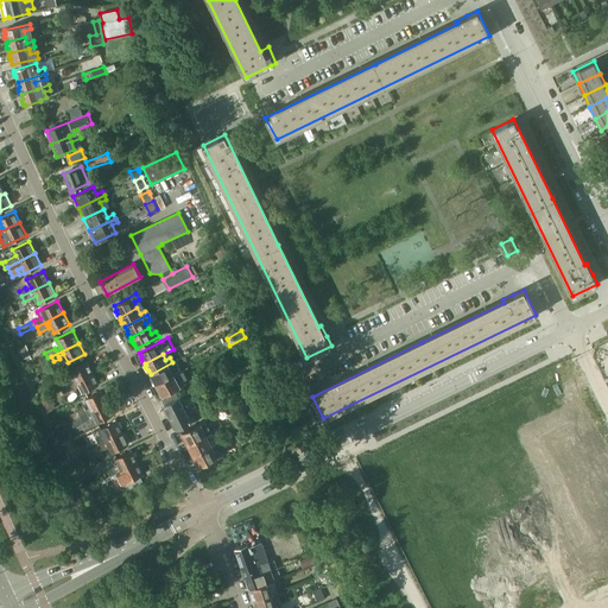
[(65,385),(93,372),(87,360),(70,368),(75,377),(70,379),(69,377),(63,380),(65,385)]
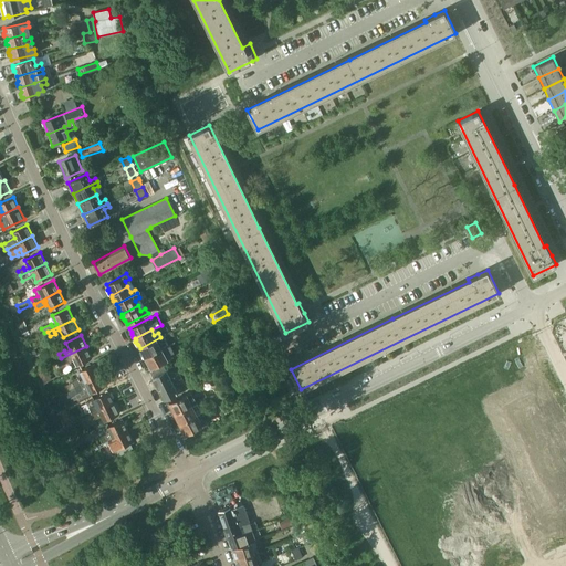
[(160,337),(140,348),(142,352),(142,353),(144,356),(145,357),(146,358),(161,349),(159,344),(163,342),(160,337)]
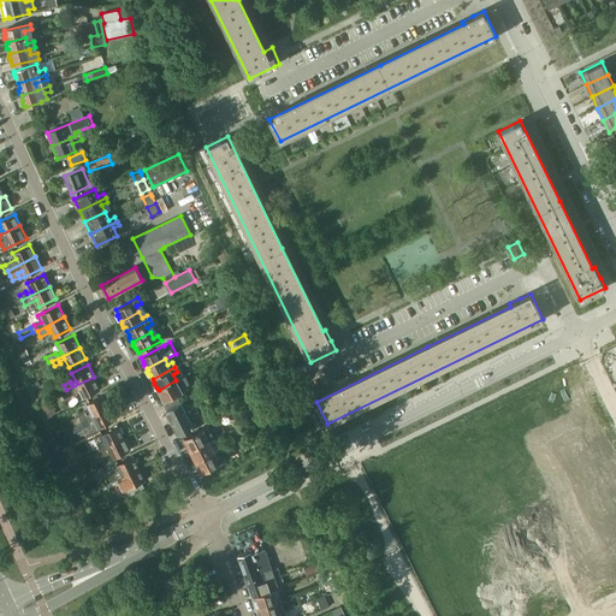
[(185,375),(176,380),(179,386),(184,384),(184,385),(189,383),(185,375)]
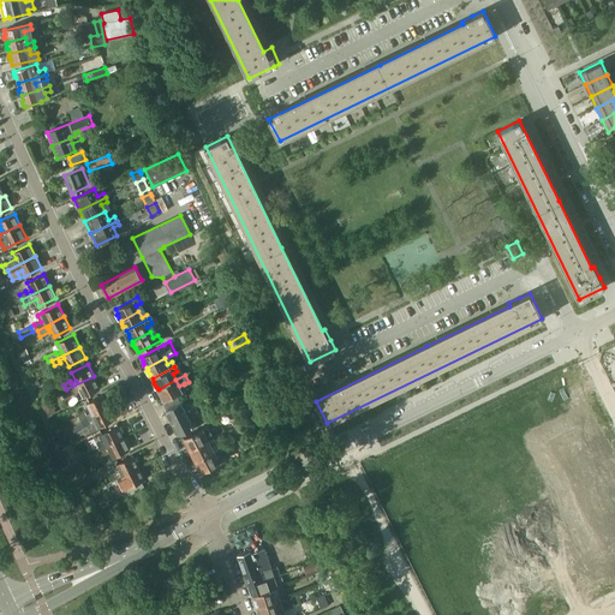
[(94,376),(66,389),(61,392),(64,399),(81,390),(83,396),(100,389),(94,376)]
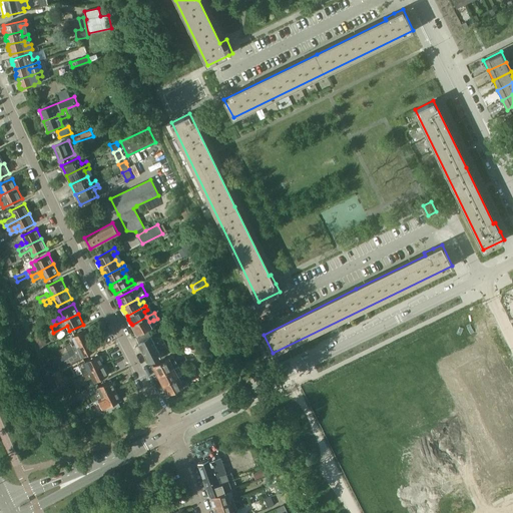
[(155,324),(153,321),(153,320),(149,322),(146,317),(132,325),(132,326),(132,327),(133,330),(135,330),(136,334),(155,324)]
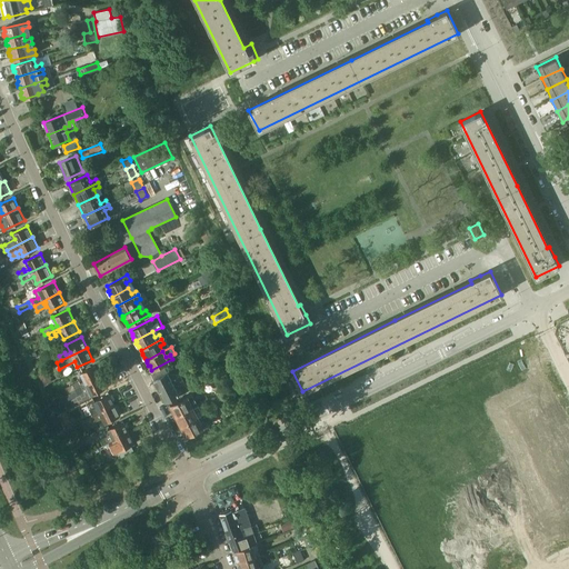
[(37,362),(47,357),(45,352),(37,356),(35,352),(32,353),(37,362)]
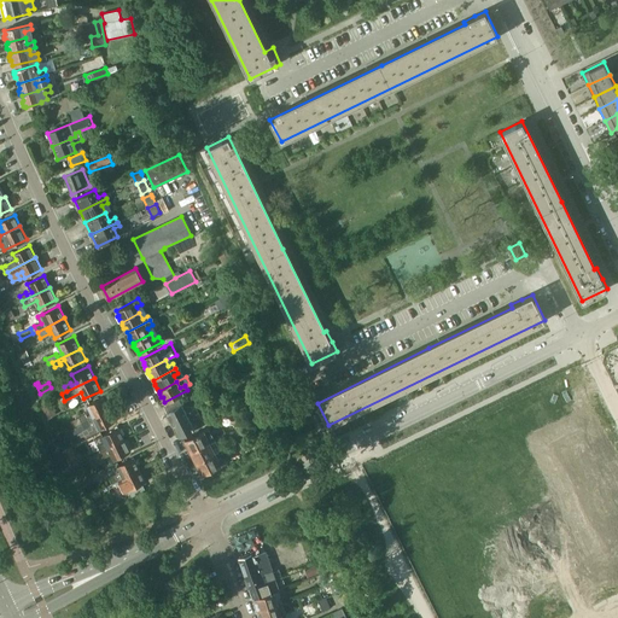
[(104,397),(87,404),(91,414),(87,417),(86,414),(79,417),(81,423),(109,408),(104,397)]
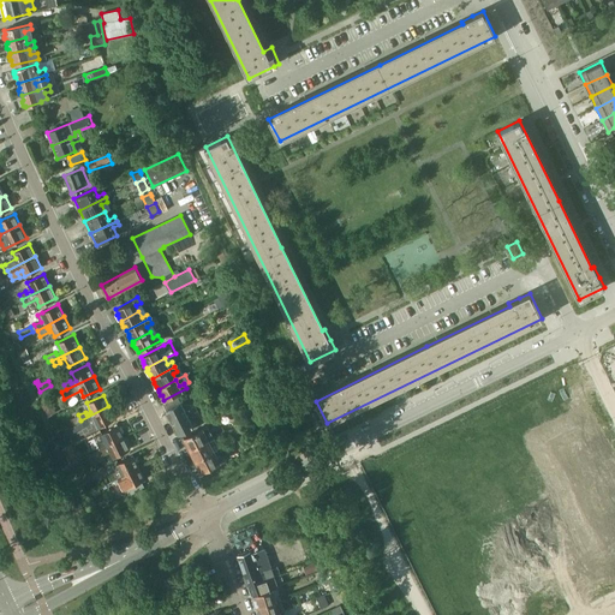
[(162,405),(166,411),(172,422),(197,408),(191,398),(181,402),(178,396),(162,405)]
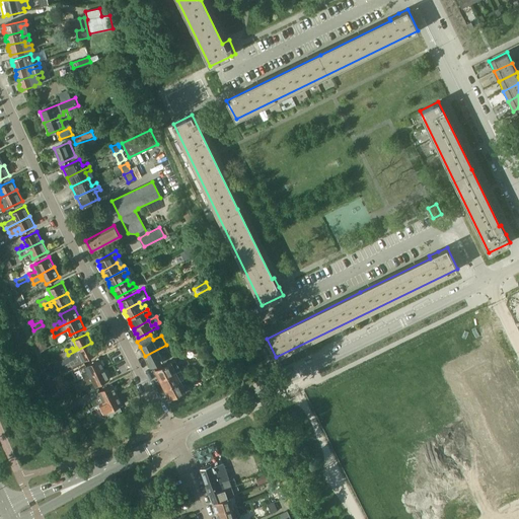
[(44,342),(38,345),(42,353),(47,350),(44,342)]
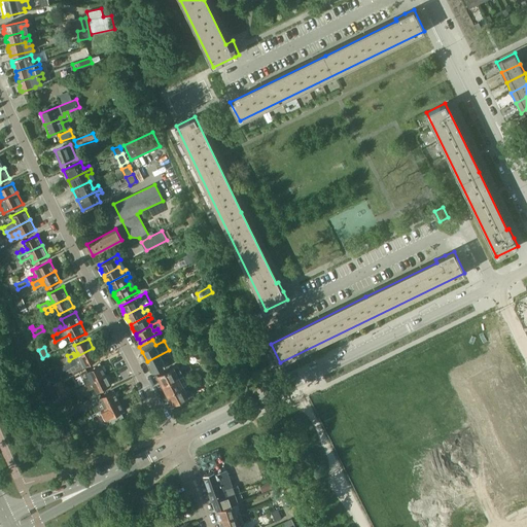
[(84,365),(98,359),(93,348),(69,360),(70,360),(72,365),(77,362),(77,363),(81,361),(84,365)]
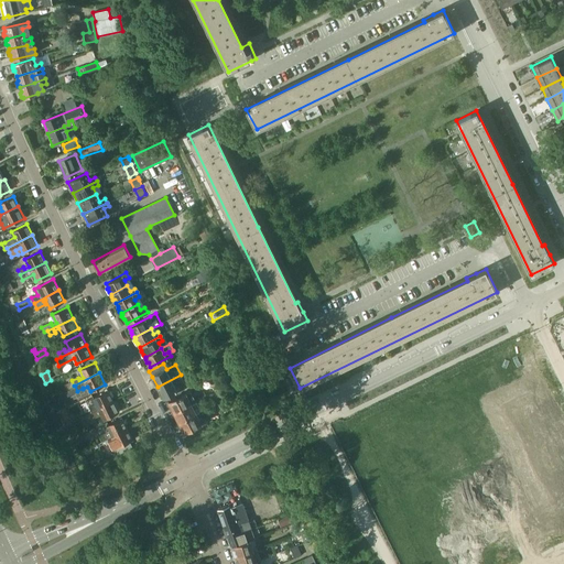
[(181,375),(158,387),(163,399),(187,387),(181,375)]
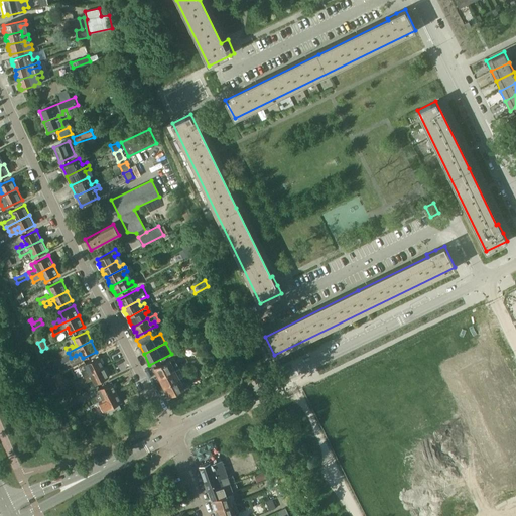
[(78,379),(104,366),(99,356),(85,363),(89,371),(85,372),(83,370),(71,377),(73,381),(78,379)]
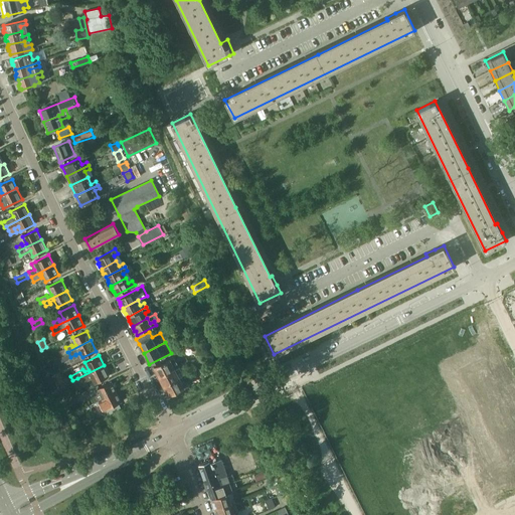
[(153,366),(154,367),(153,367),(153,368),(153,369),(154,370),(154,371),(155,371),(155,372),(156,372),(157,372),(158,376),(179,365),(177,361),(172,363),(169,358),(153,366)]
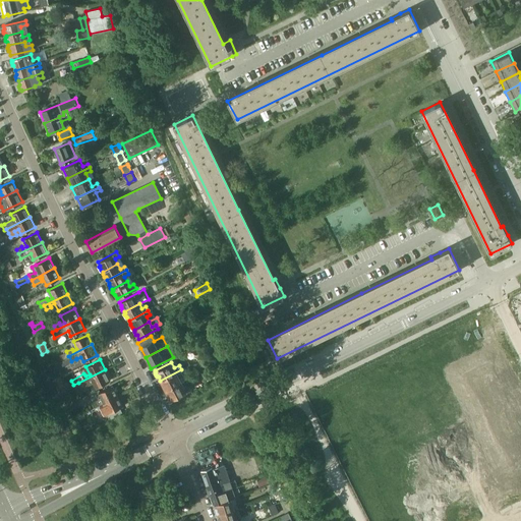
[(110,381),(105,369),(78,383),(81,387),(93,382),(96,388),(110,381)]
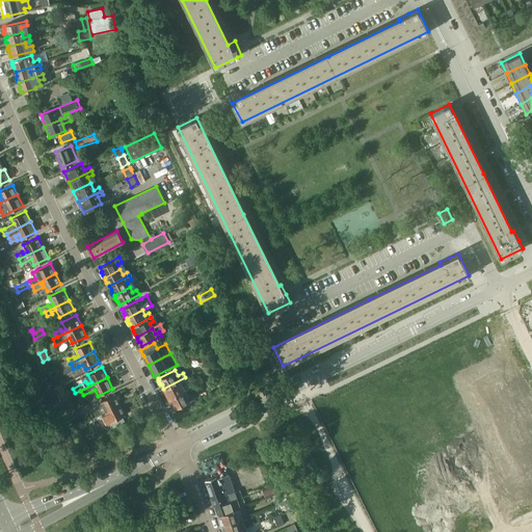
[(185,377),(163,389),(165,392),(165,393),(165,394),(165,395),(165,396),(166,396),(166,397),(167,397),(168,398),(185,390),(182,384),(187,381),(185,377)]
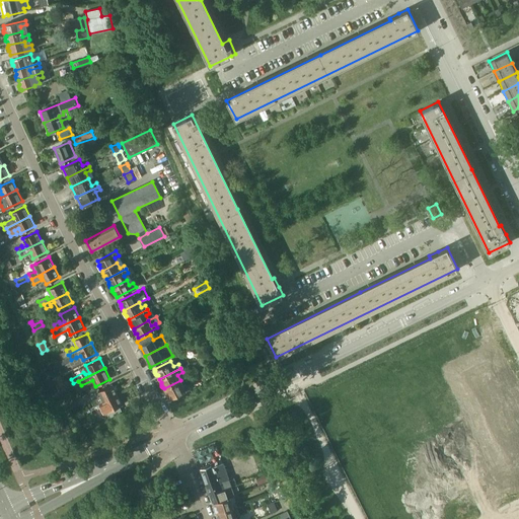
[(60,390),(66,387),(60,375),(54,378),(60,390)]
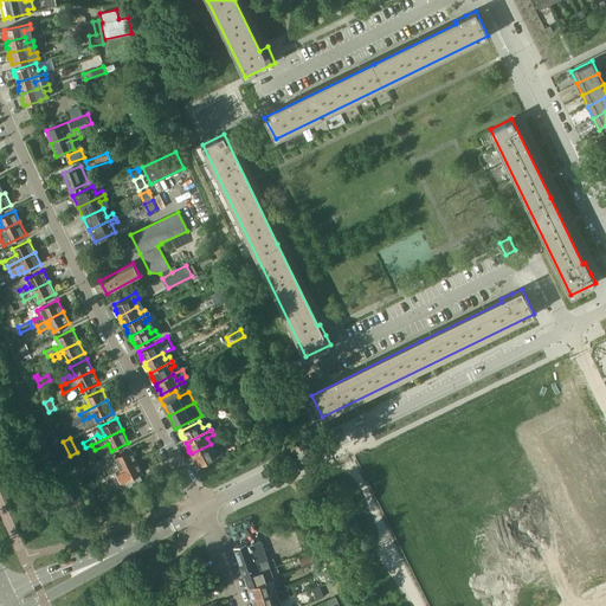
[(211,444),(192,453),(192,455),(192,456),(192,457),(192,458),(193,458),(193,459),(194,459),(195,461),(198,465),(221,452),(219,447),(214,450),(211,444)]
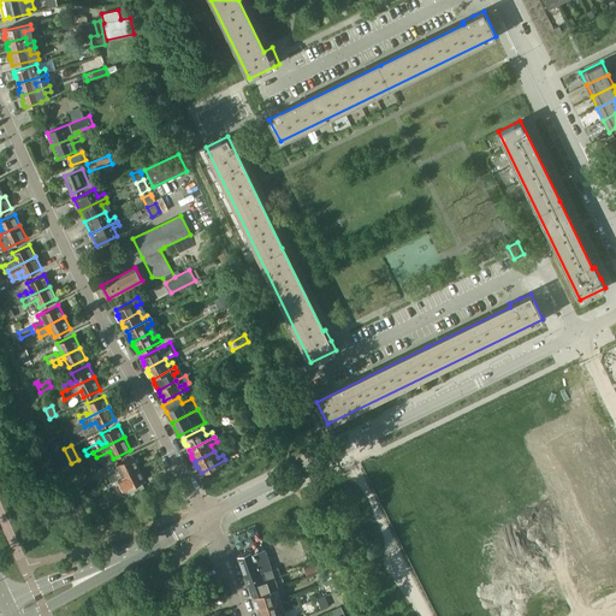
[(111,481),(138,467),(132,456),(116,463),(120,473),(116,475),(114,473),(108,475),(111,481)]
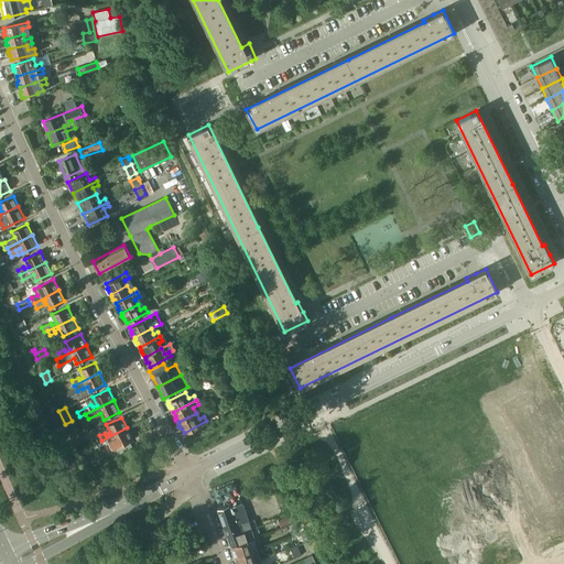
[(109,441),(112,438),(117,447),(129,441),(132,440),(127,427),(101,441),(98,443),(100,447),(110,443),(109,441)]
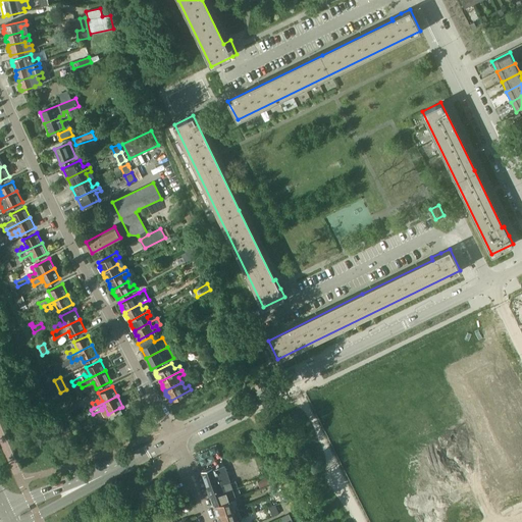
[(88,397),(76,402),(80,407),(88,403),(87,401),(90,400),(88,397)]
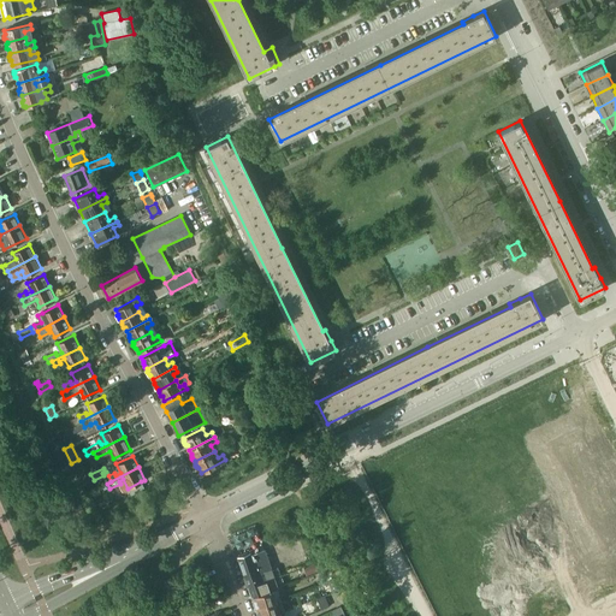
[(128,489),(130,495),(144,487),(141,481),(128,489)]
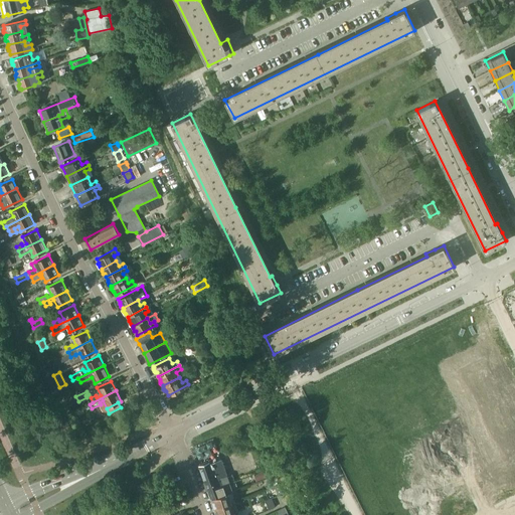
[(229,482),(224,468),(221,460),(209,464),(209,462),(198,466),(208,491),(229,483),(229,482)]
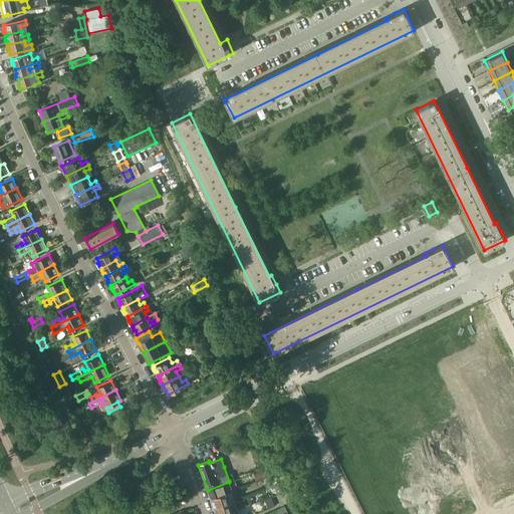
[(255,479),(264,475),(262,469),(252,472),(255,479)]
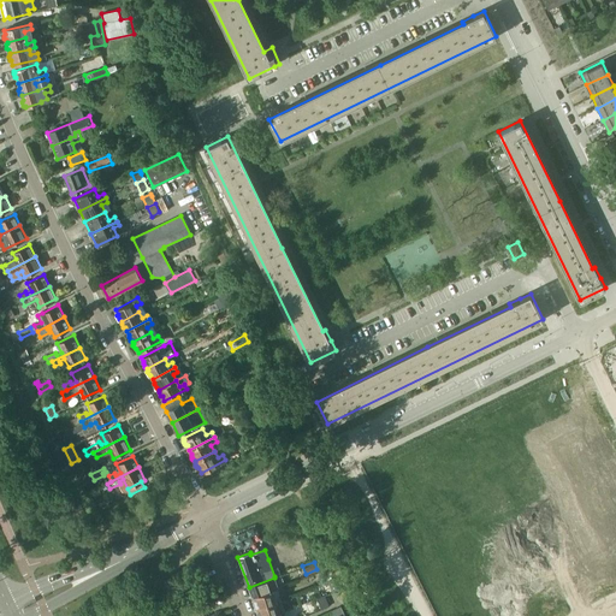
[(278,587),(274,578),(249,587),(248,587),(250,594),(250,593),(252,596),(277,587),(278,587)]
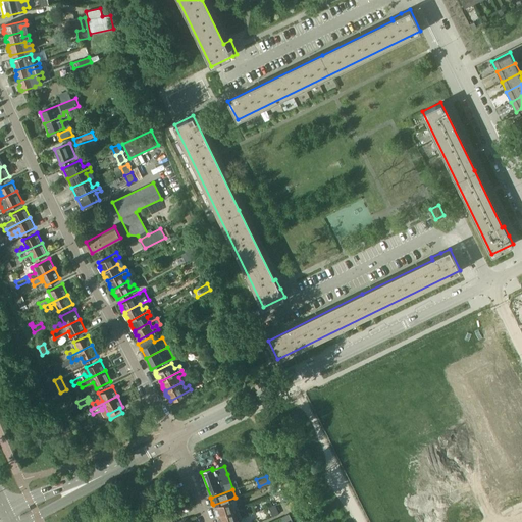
[(238,508),(237,504),(235,498),(213,505),(214,508),(213,508),(215,514),(216,514),(217,515),(235,509),(238,508)]
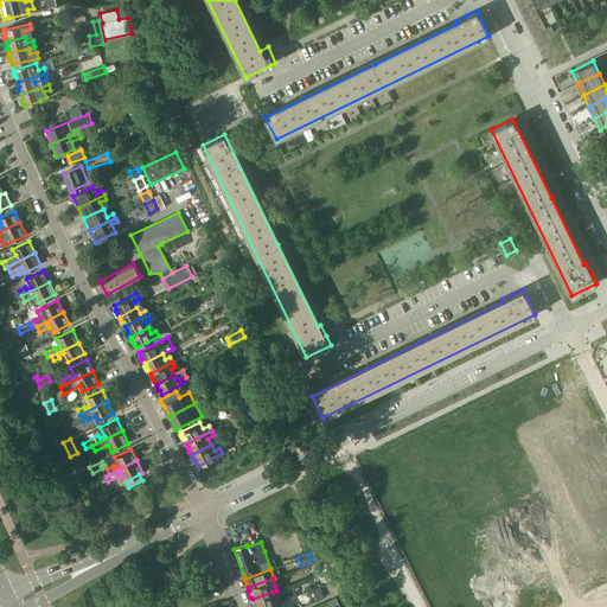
[(323,596),(319,586),(311,589),(314,600),(323,596)]
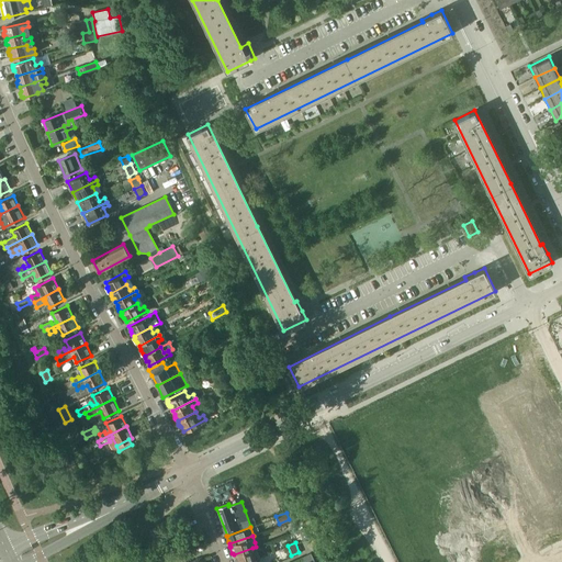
[(201,561),(200,559),(191,561),(186,561),(184,560),(183,553),(193,549),(191,546),(164,557),(153,561),(201,561)]
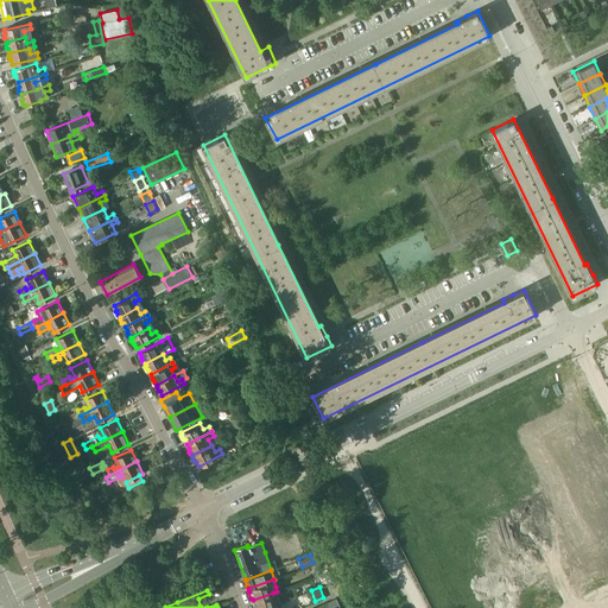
[(277,591),(273,593),(253,600),(253,602),(252,603),(253,607),(266,607),(280,603),(277,591)]
